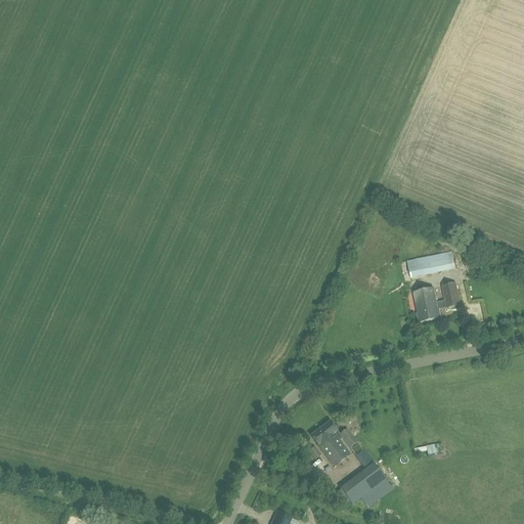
[(451,252),(407,261),(410,278),(455,269),(451,252)]
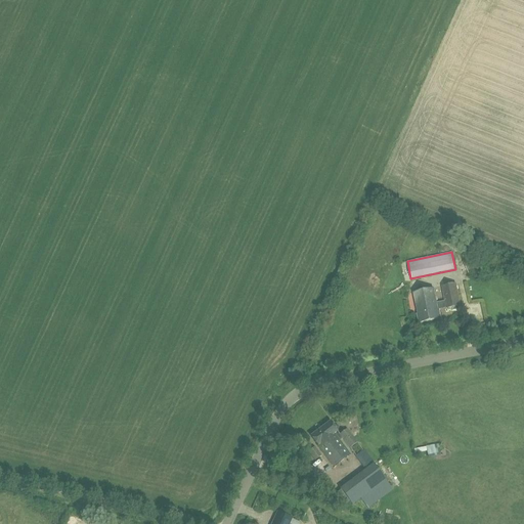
[(479,268),(474,256),(463,261),(463,262),(469,273),(479,268)]
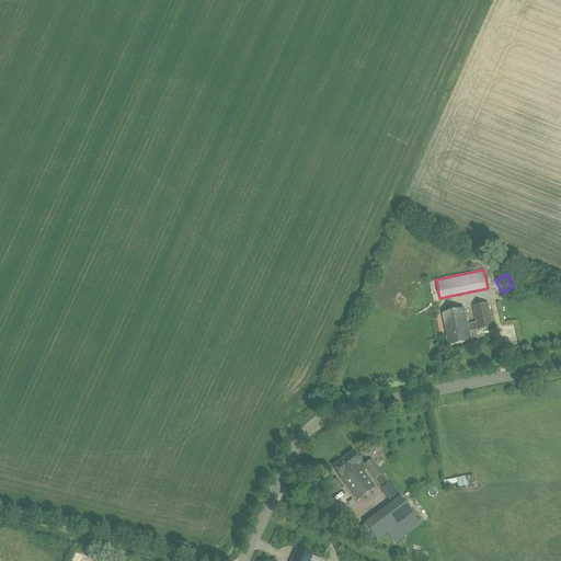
[(467,324),(464,309),(443,313),(448,336),(446,336),(448,345),(471,341),(470,331),(493,327),(488,304),(473,307),(477,322),(467,324)]
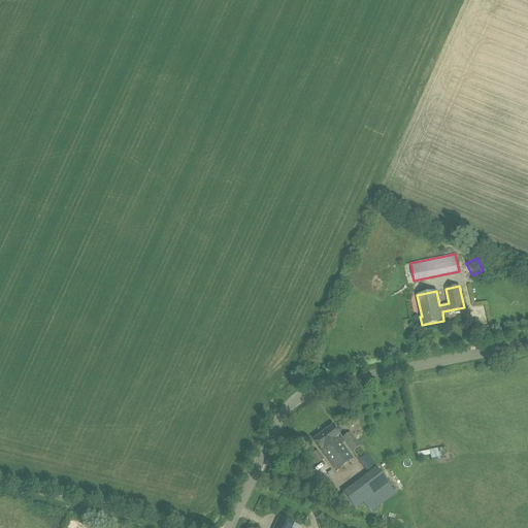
[(472,312),(483,311),(481,299),(470,301),(472,312)]
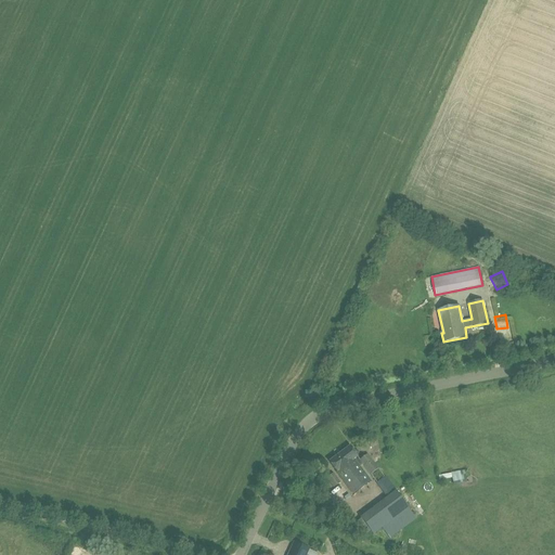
[(350,447),(330,462),(336,470),(340,476),(353,493),(370,481),(359,467),(362,465),(370,475),(371,475),(378,485),(386,479),(366,454),(360,460),(350,447)]
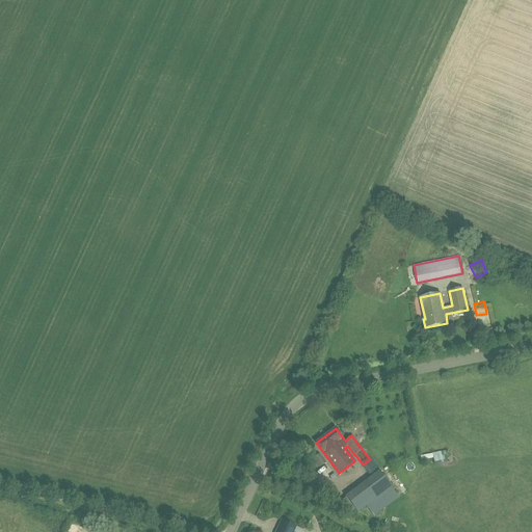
[(445,451),(432,453),(434,464),(447,462),(445,451)]
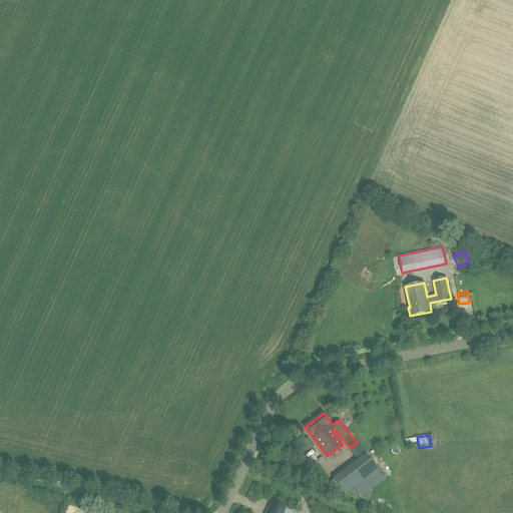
[(308,451),(315,446),(312,442),(308,437),(301,442),(308,451)]
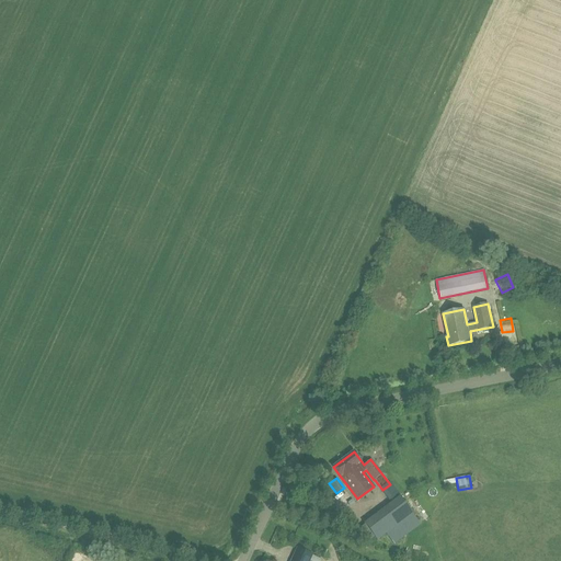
[(382,490),(391,502),(399,495),(400,495),(391,483),(390,484),(382,490)]
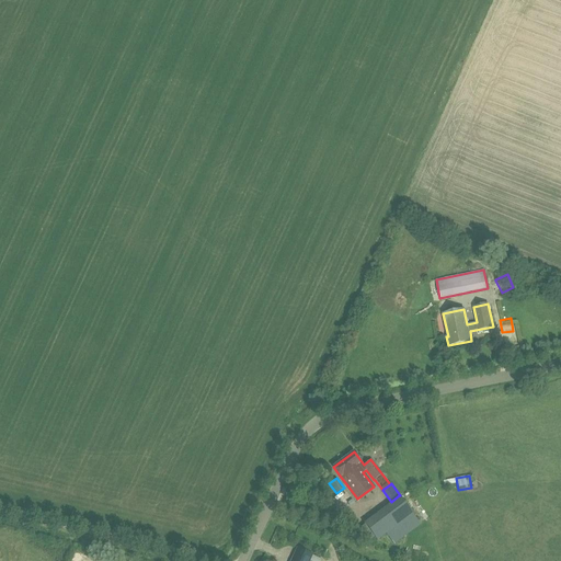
[(400,495),(399,495),(391,502),(363,523),(376,540),(386,534),(393,545),(420,525),(400,495)]
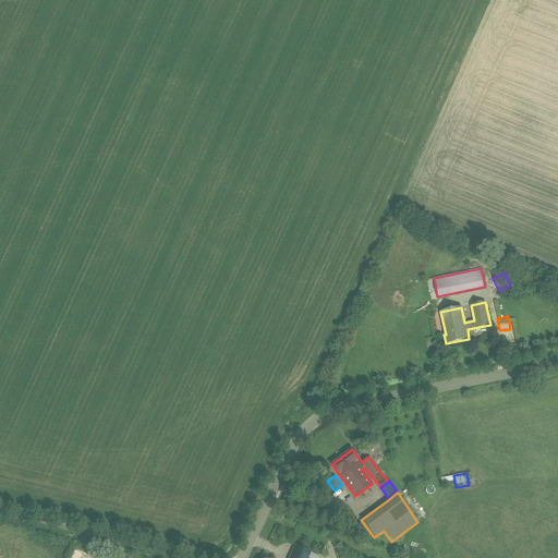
[(288,557),(307,557),(311,552),(295,544),(288,557)]
